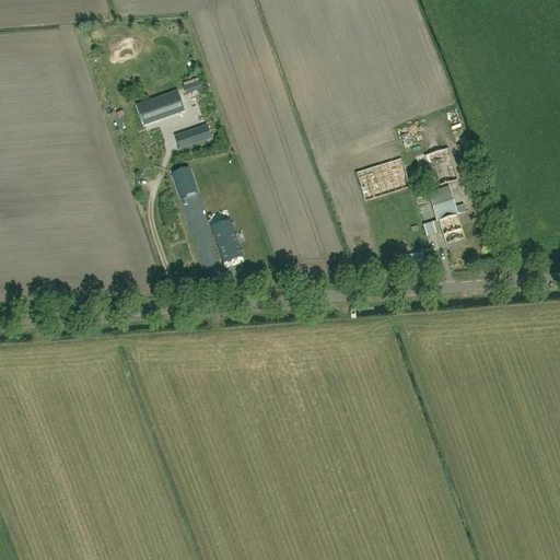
[(146,104),(152,123),(183,111),(176,93),(146,104)]
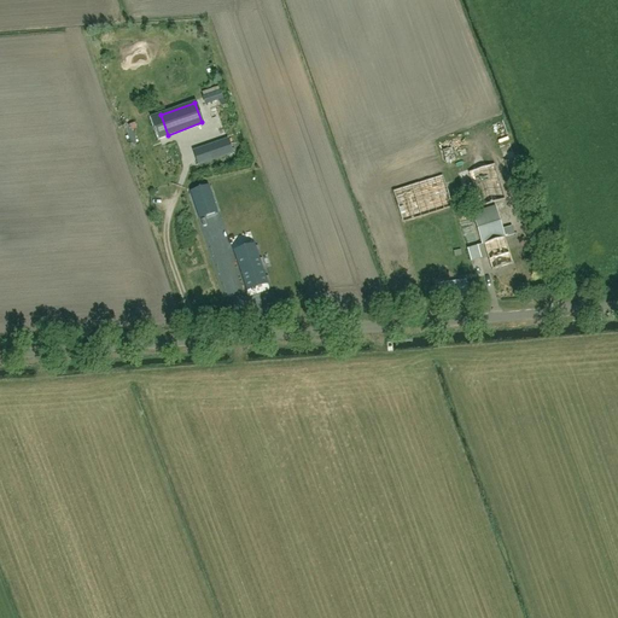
[(227,139),(207,146),(211,159),(232,153),(227,139)]
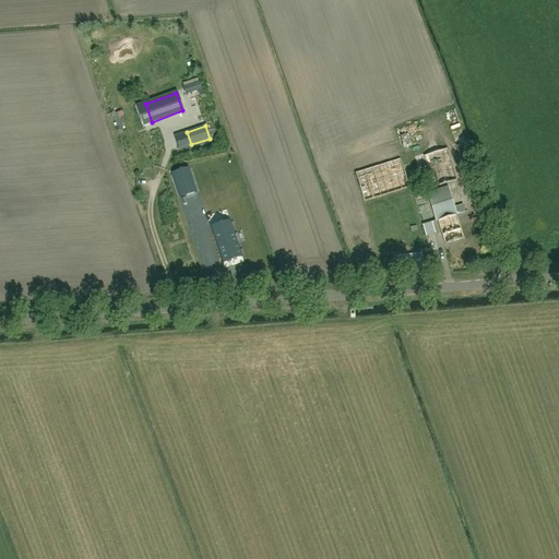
[(466,142),(456,145),(464,167),(473,164),(466,142)]
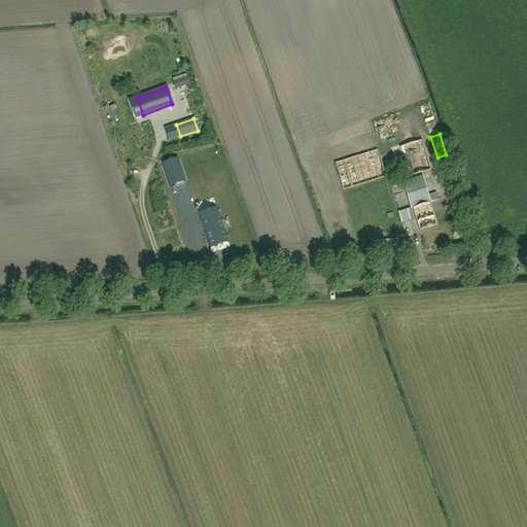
[(422,140),(399,146),(398,147),(405,168),(408,176),(431,170),(422,140)]
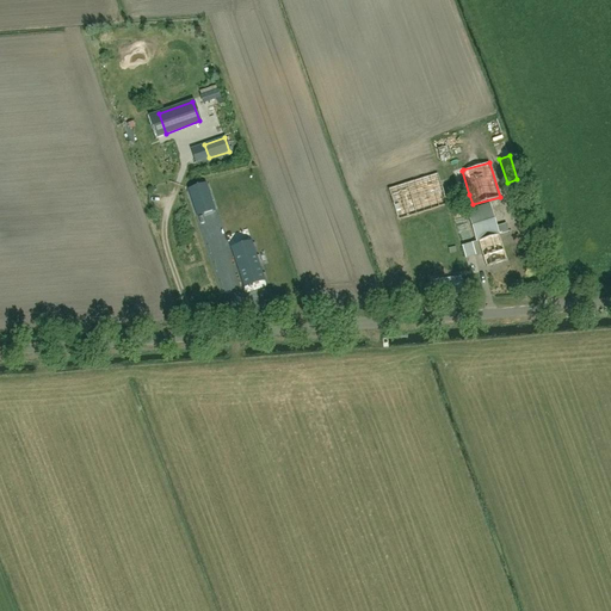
[(437,174),(389,189),(399,220),(446,205),(437,174)]
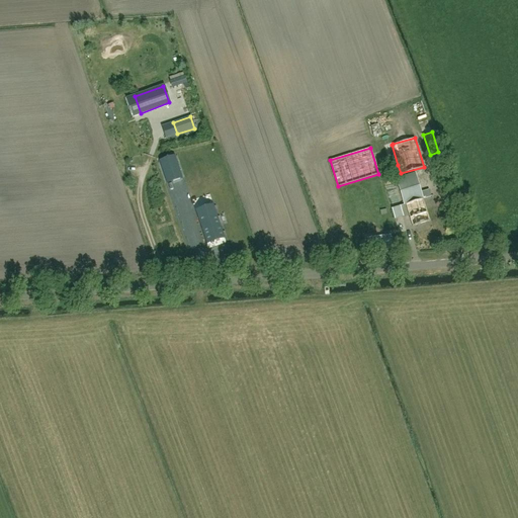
[(176,154),(161,160),(169,184),(184,179),(176,154)]
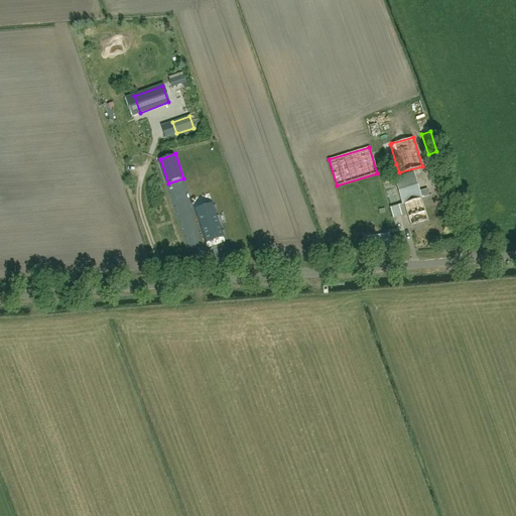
[(419,191),(412,172),(393,178),(402,205),(403,204),(410,225),(427,220),(421,199),(428,196),(426,189),(419,191)]
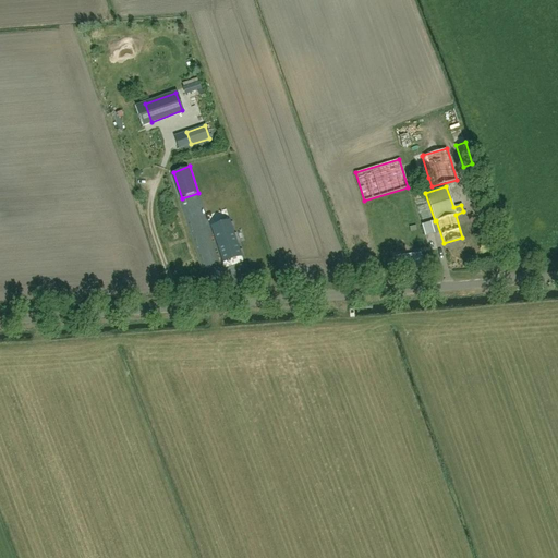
[(230,220),(225,192),(206,196),(208,211),(214,210),(216,222),(230,220)]
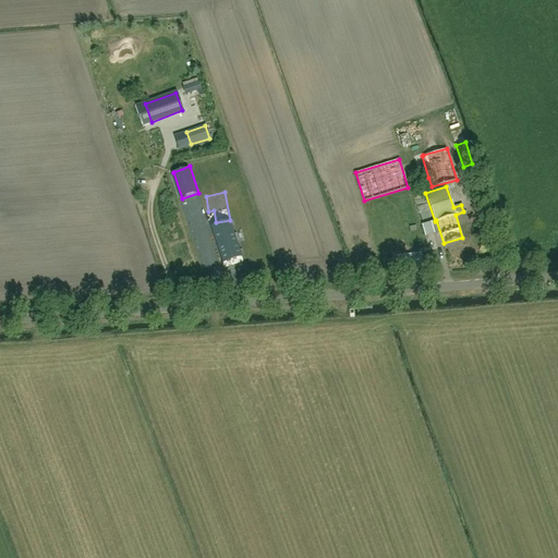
[(230,221),(211,228),(222,262),(241,255),(230,221)]
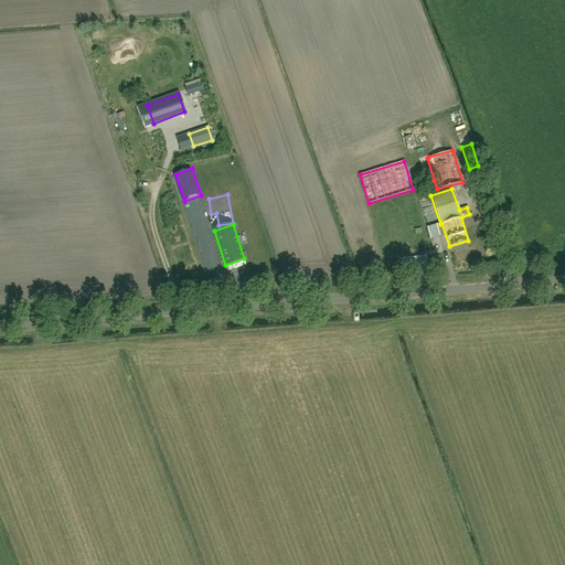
[(439,235),(436,225),(427,227),(430,238),(439,235)]
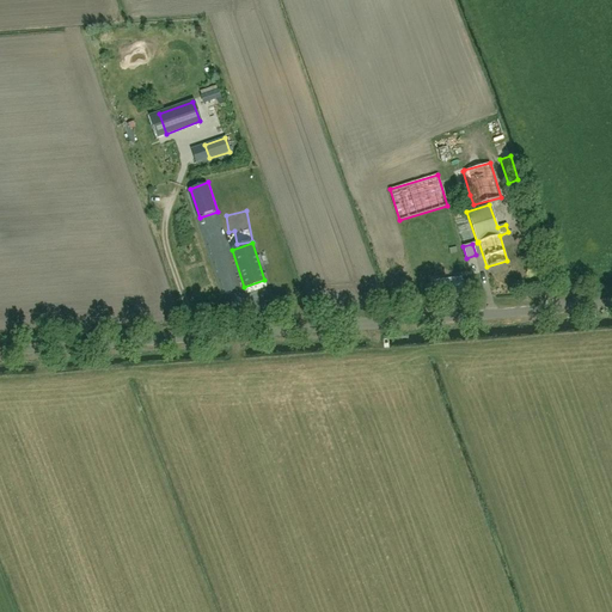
All buildings are outlined.
